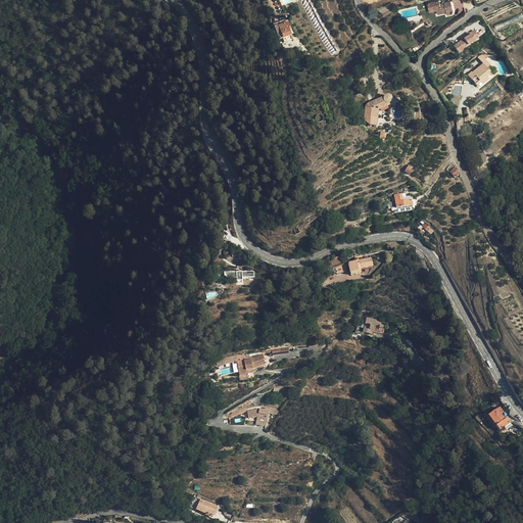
[(439,1),(431,3),(433,11),(437,10),(437,14),(444,13),(444,12),(446,11),(446,12),(447,15),(452,14),(450,10),(453,10),(450,2),(439,4),(439,1)]
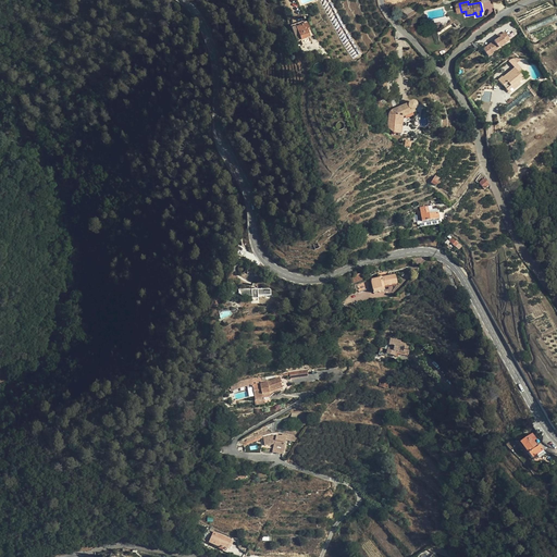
[(306,31),(308,29),(306,24),(296,28),(300,41),(309,38),(307,32),(306,31)]
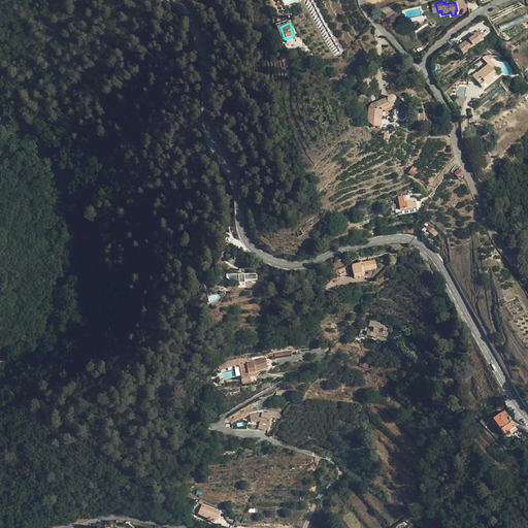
[(462,44),(458,46),(462,54),(467,51),(466,50),(480,41),(479,40),(483,37),(479,31),(474,34),(474,33),(469,36),(470,38),(462,44)]
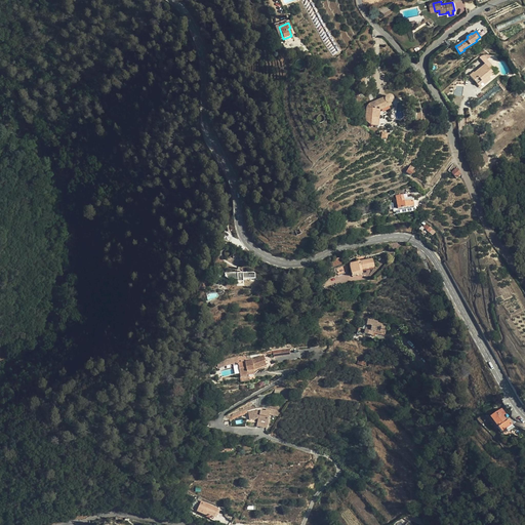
[(485,64),(474,73),(475,74),(471,77),(479,86),(489,77),(493,74),(490,70),(485,64)]
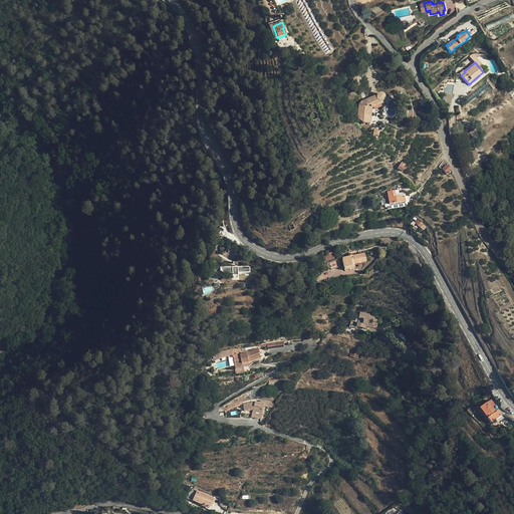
[(479,75),(469,84),(470,86),(481,77),(479,75)]
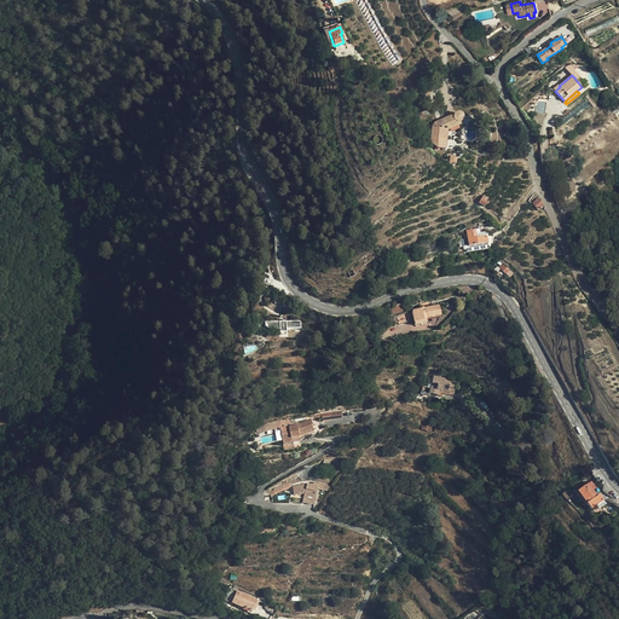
[(537,100),(534,113),(544,115),(547,102),(537,100)]
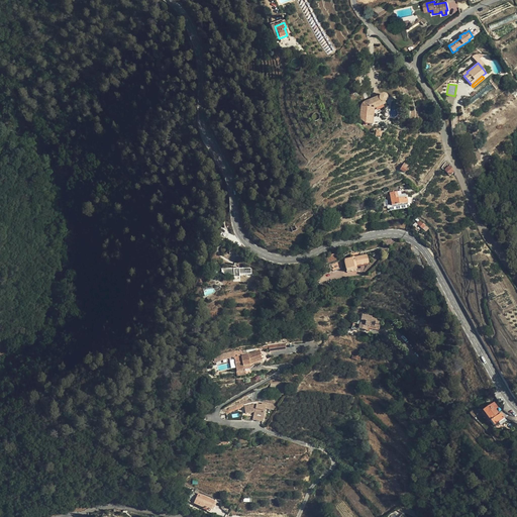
[(379,96),(368,101),(366,102),(365,102),(364,103),(363,104),(362,105),(362,106),(360,107),(359,119),(365,123),(372,124),(374,109),(385,104),(384,102),(385,102),(385,101),(386,101),(386,100),(386,99),(386,98),(386,97),(386,96),(385,96),(385,95),(384,95),(383,95),(382,95),(381,95),(380,95),(380,96),(379,96)]
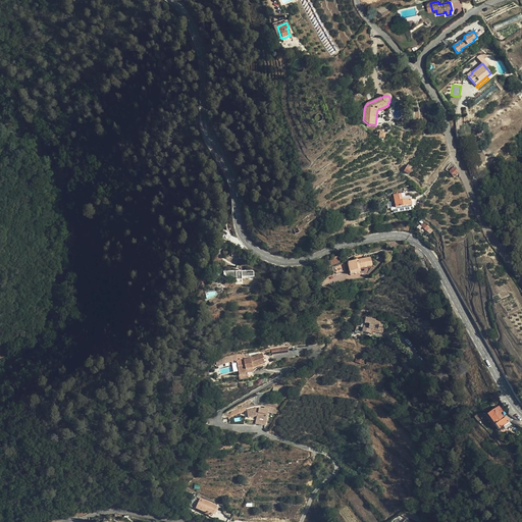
[(454,177),(459,174),(454,168),(451,173),(454,177)]
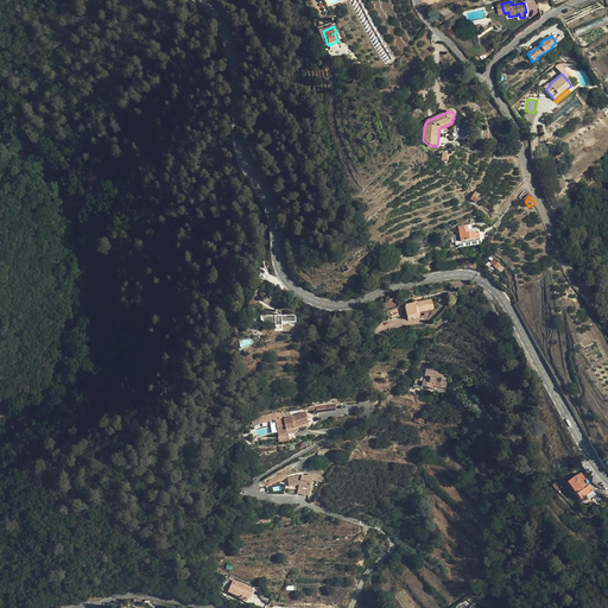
[(464,230),(464,226),(458,227),(461,242),(480,239),(479,232),(469,234),(468,229),(464,230)]
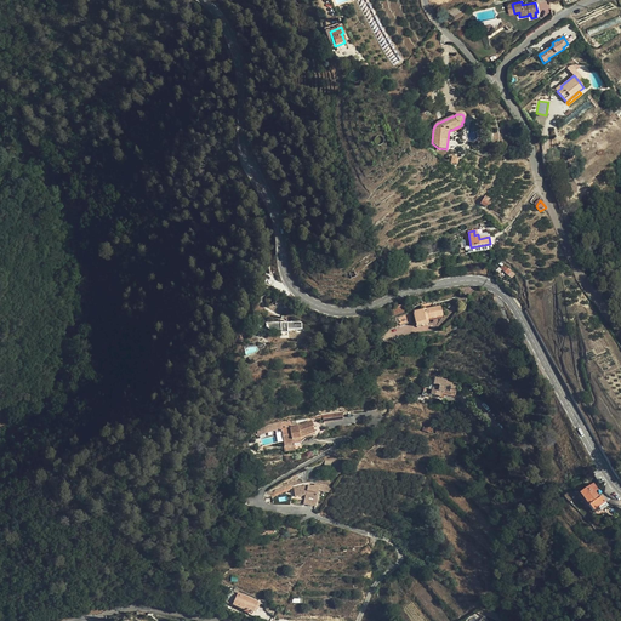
[(403,305),(392,308),(393,312),(394,315),(405,312),(403,305)]
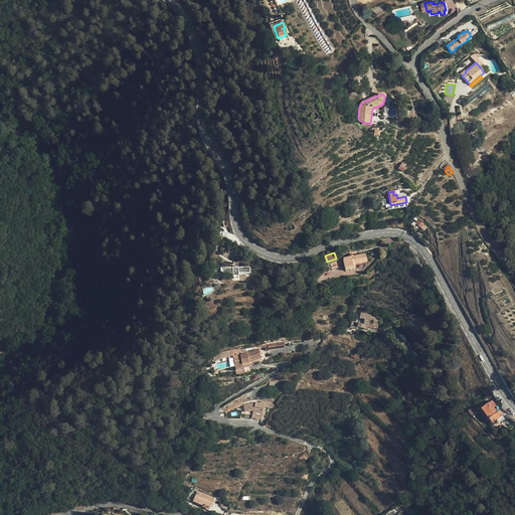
[(353,256),(350,256),(343,259),(345,271),(351,270),(350,267),(355,266),(355,265),(367,263),(365,253),(353,256)]
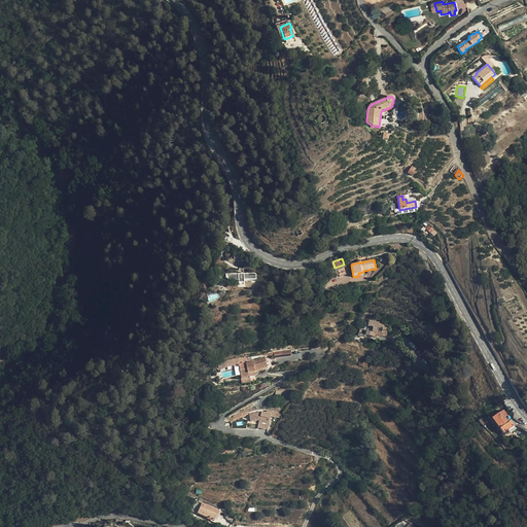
[(339,273),(340,276),(350,273),(349,270),(350,270),(349,265),(338,269),(338,270),(339,273)]
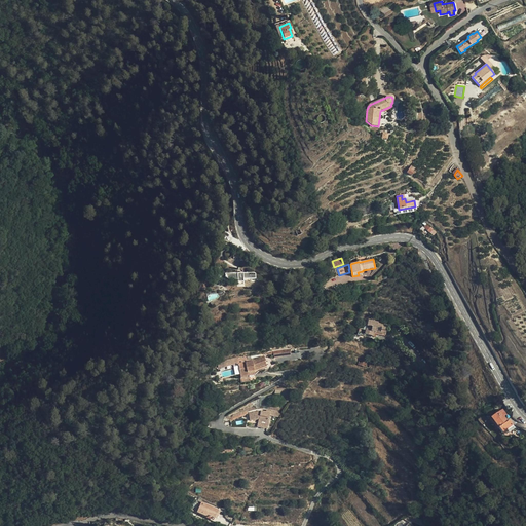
[(243,272),(237,273),(225,273),(225,277),(227,278),(230,280),(231,279),(237,279),(238,283),(243,283),(243,279),(256,278),(256,273),(254,272),(243,272)]
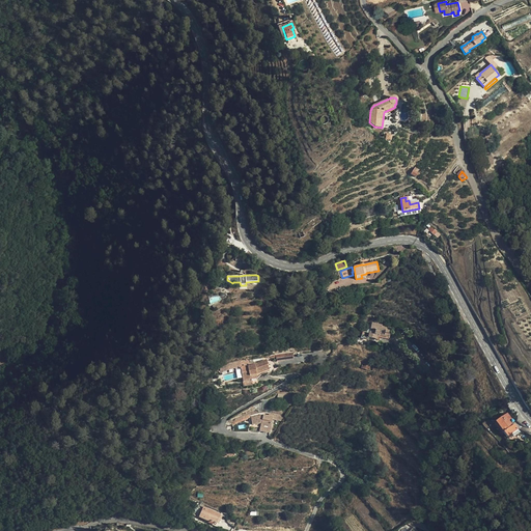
[(333,279),(326,282),(327,289),(328,290),(336,287),(333,279)]
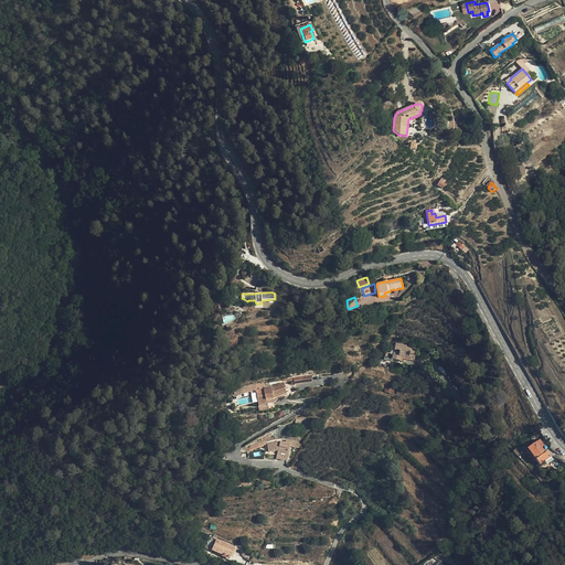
[(416,349),(401,344),(396,343),(392,359),(403,362),(404,356),(404,355),(415,358),(416,349)]
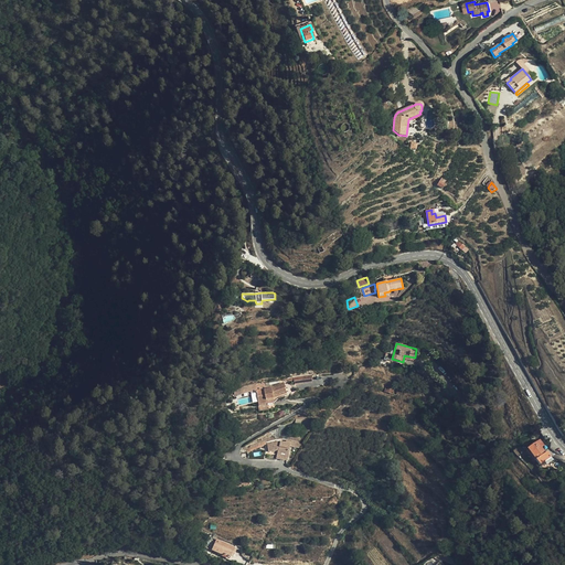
[(312,375),(290,377),(291,381),(294,382),(295,384),(295,385),(312,382),(312,381),(312,375)]
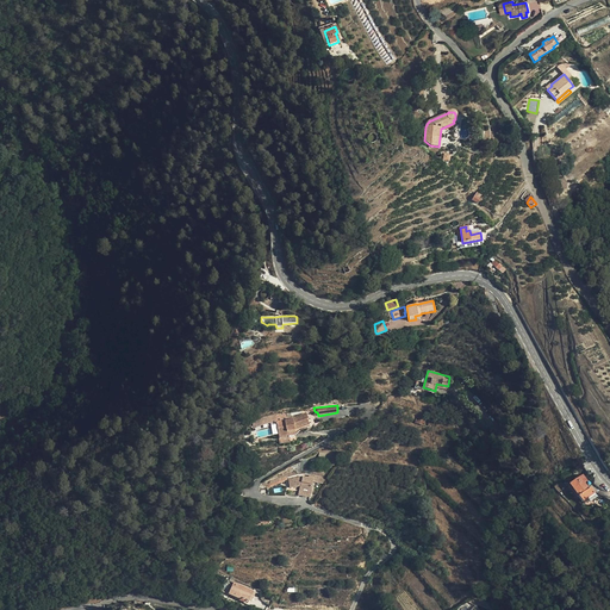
[(294,430),(310,424),(307,418),(309,418),(306,412),(296,417),(294,416),(292,417),(292,418),(287,418),(286,411),(260,416),(262,424),(273,422),(272,419),(274,418),(277,418),(278,425),(279,439),(290,437),(296,436),(296,435),(294,430)]
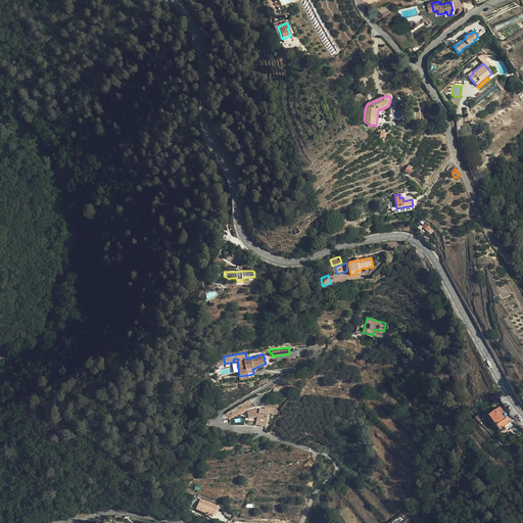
[(266,366),(266,364),(252,369),(253,373),(258,369),(266,366)]
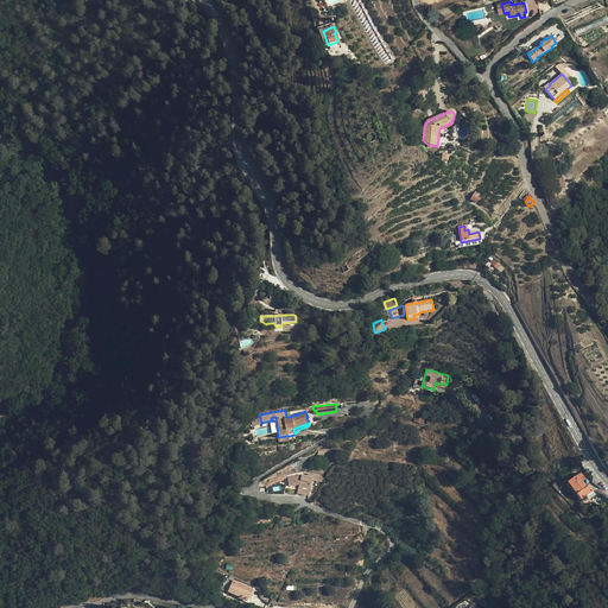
[(301,474),(287,477),(289,486),(299,485),(298,493),(309,495),(312,479),(323,482),(325,476),(314,474),(308,473),(308,475),(301,474)]
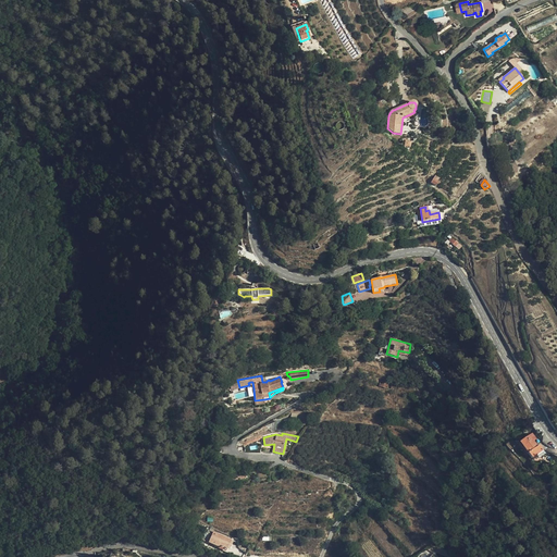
[(528,437),(525,440),(519,444),(528,454),(529,453),(533,458),(544,450),(540,446),(539,447),(534,441),(536,438),(533,434),(528,437)]
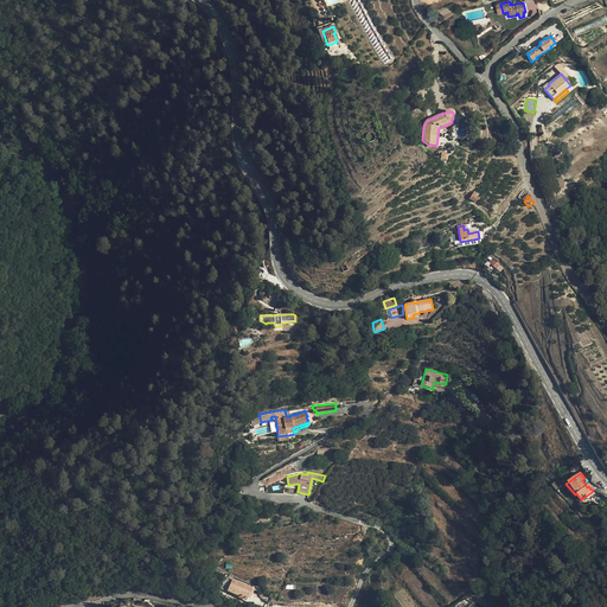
[(203,553),(183,547),(181,557),(189,558),(189,562),(203,564),(204,556),(202,556),(203,553)]
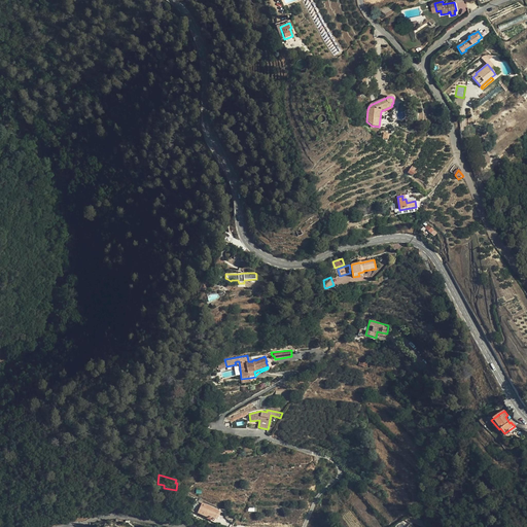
[(188,498),(192,503),(197,498),(188,492),(187,497),(188,498)]
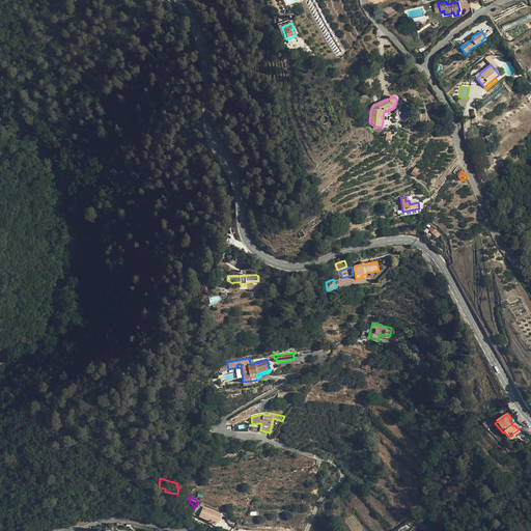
[(220,514),(204,507),(200,505),(195,515),(199,518),(207,521),(213,523),(213,522),(217,523),(220,514)]
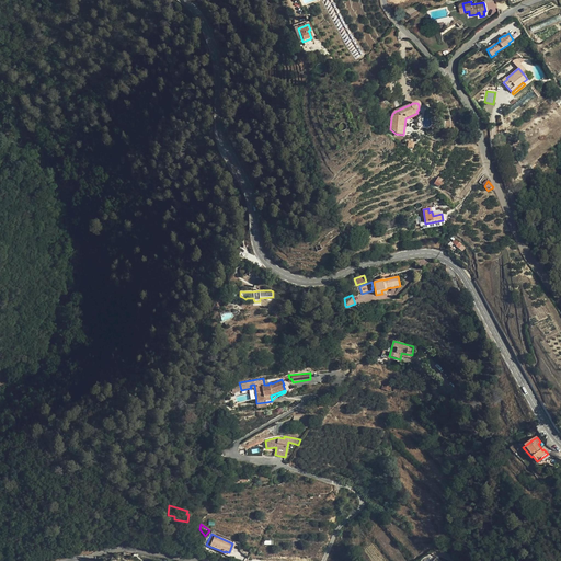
[(252,549),(239,545),(239,546),(240,548),(240,549),(240,551),(241,551),(248,558),(249,559),(249,558),(252,549)]
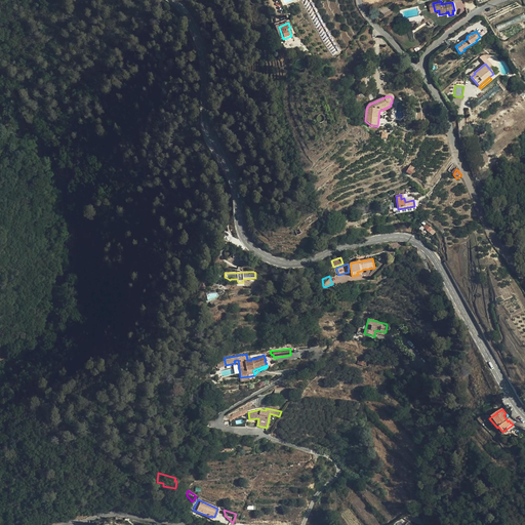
[(409,514),(402,518),(411,523),(412,521),(423,524),(428,524),(429,521),(409,514)]
